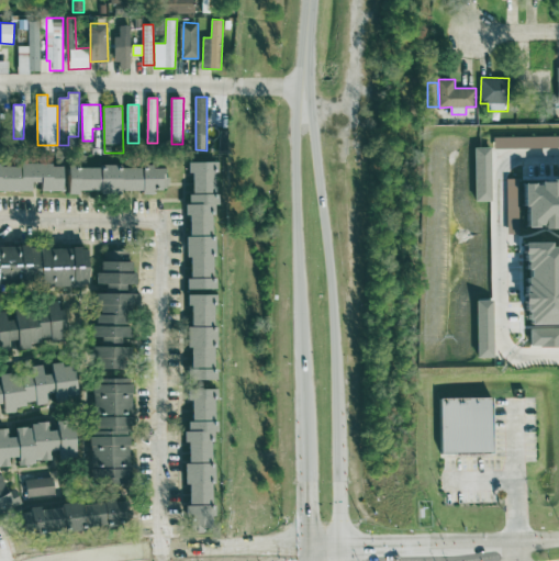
[(492,201),(492,147),(476,147),(477,201),(492,201)]
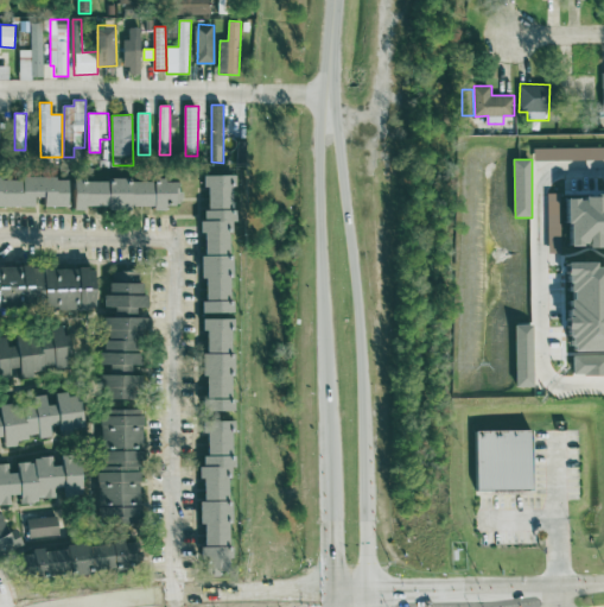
[(203,311),(234,313),(234,301),(229,301),(234,175),(204,175),(203,187),(205,187),(204,232),(203,232),(202,277),(204,278),(203,311)]
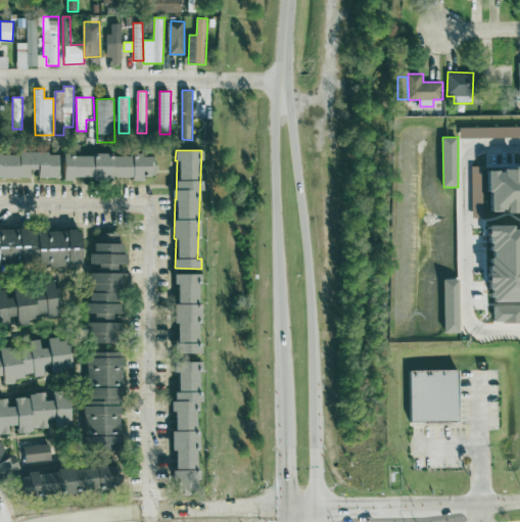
[(58,177),(58,153),(0,152),(0,176),(29,177),(29,169),(38,169),(38,177),(58,177)]
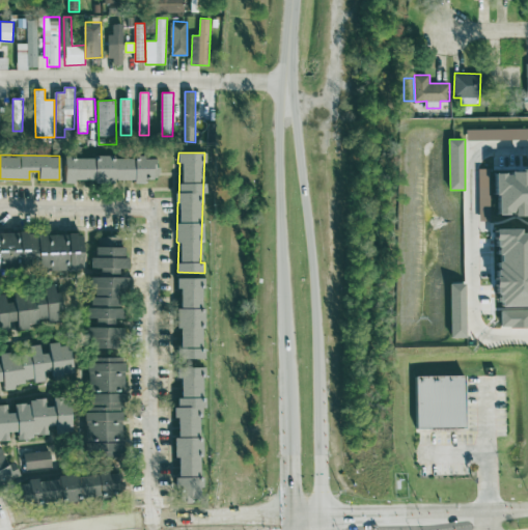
[(64,157),(63,180),(115,180),(144,180),(144,177),(160,177),(160,167),(156,167),(156,159),(64,157)]
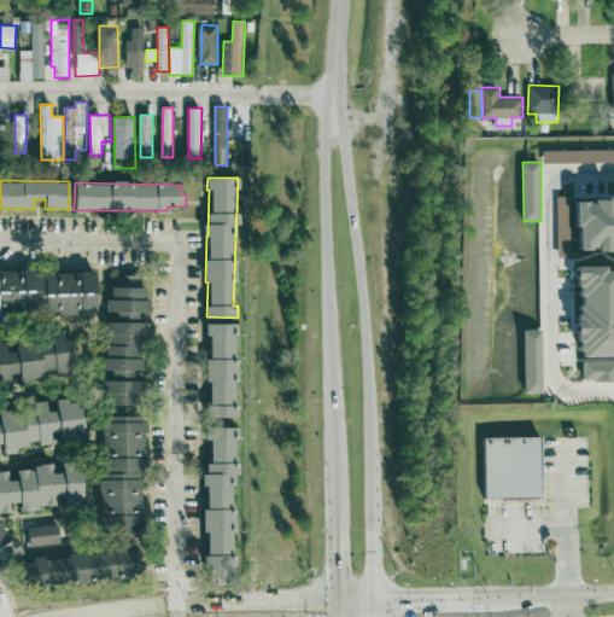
[(574,244),(613,248),(613,199),(613,198),(594,197),(592,203),(579,201),(574,244)]
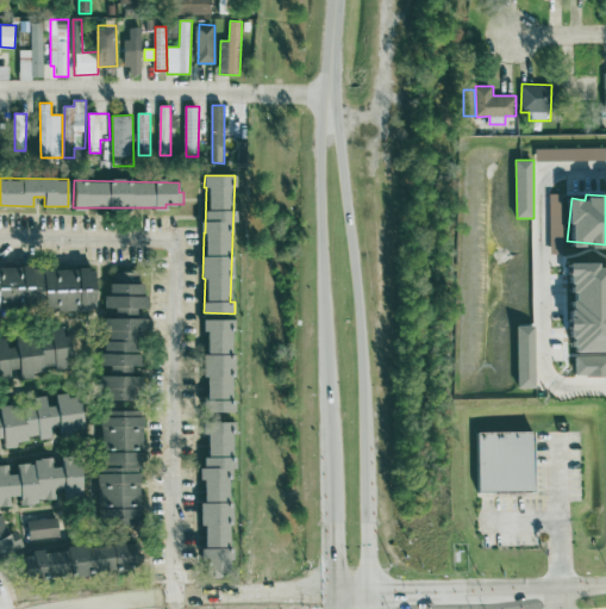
[(575,353),(581,352),(605,350),(605,272),(598,273),(594,263),(567,263),(567,274),(572,290),(572,316),(573,319),(566,321),(566,323),(575,353)]
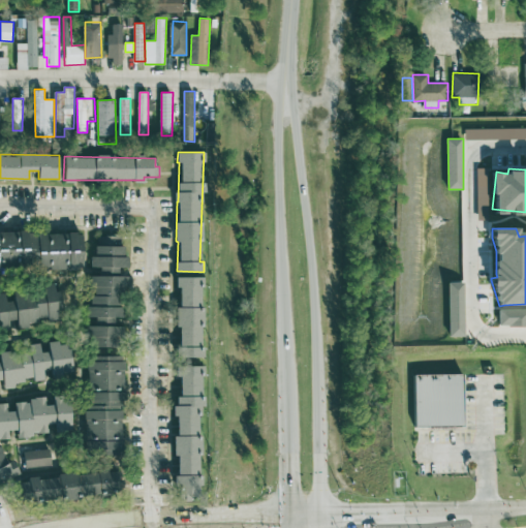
[(0,268),(83,268),(82,233),(33,234),(33,230),(0,230),(0,268)]
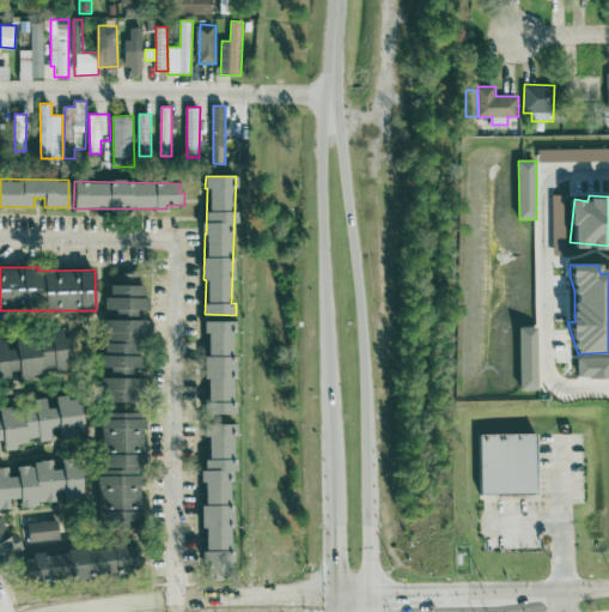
[(111,273),(110,297),(105,296),(104,309),(115,309),(115,316),(138,317),(138,310),(148,310),(148,297),(142,297),(144,273),(111,273)]
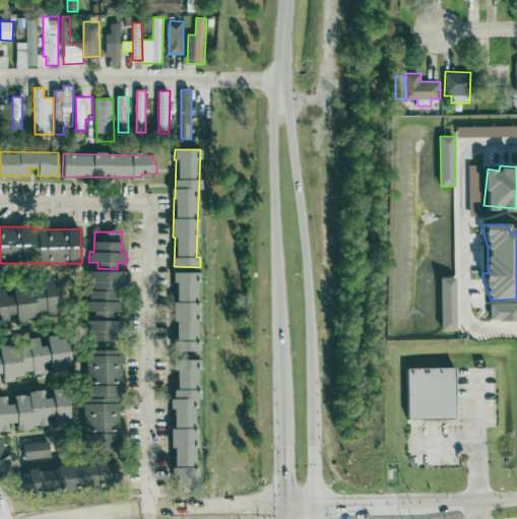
[(123,272),(90,270),(89,300),(84,300),(84,311),(93,312),(93,317),(113,318),(113,312),(122,312),(123,272)]
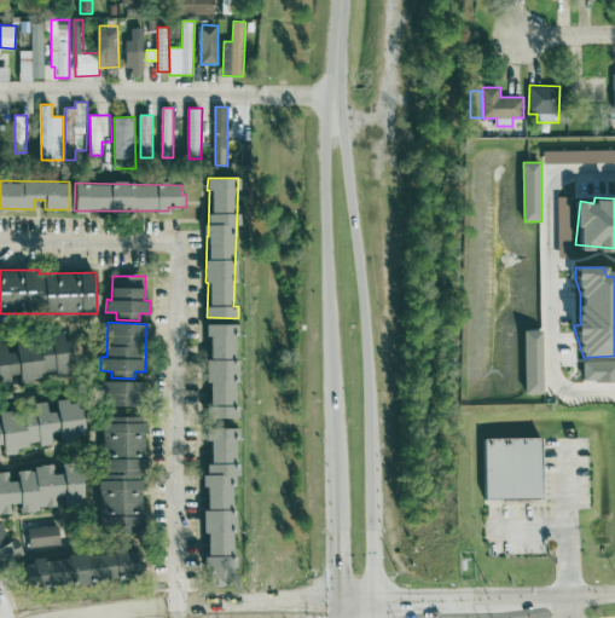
[(206,324),(206,335),(208,335),(209,417),(237,417),(236,324),(206,324)]
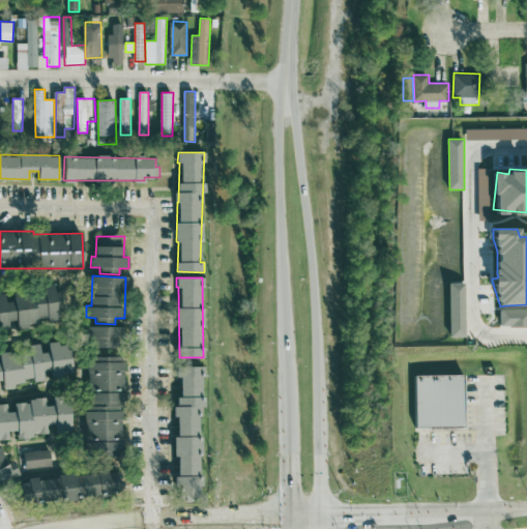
[(466,336),(466,283),(450,284),(451,338),(466,336)]
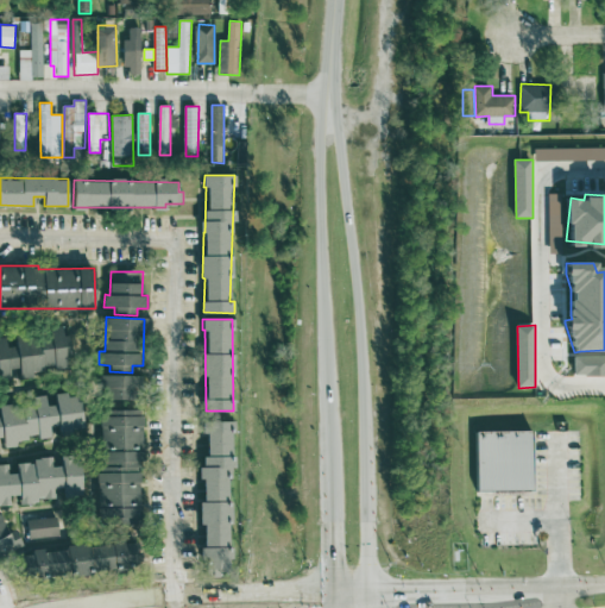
[(71,368),(68,334),(63,336),(63,328),(13,334),(16,345),(7,346),(6,337),(0,337),(0,380),(11,378),(10,370),(19,369),(20,378),(32,377),(32,373),(71,368)]
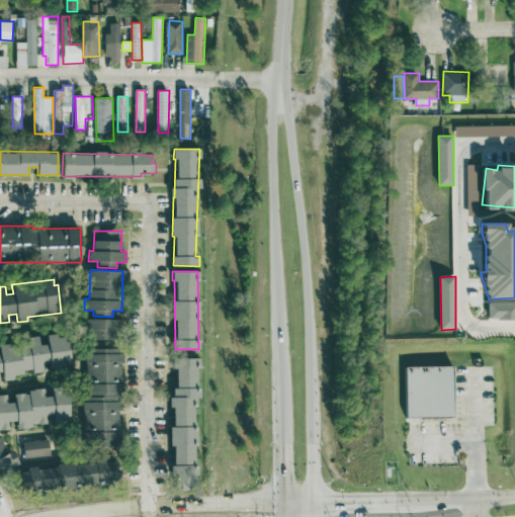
[(514,299),(489,302),(489,320),(514,318),(514,299)]
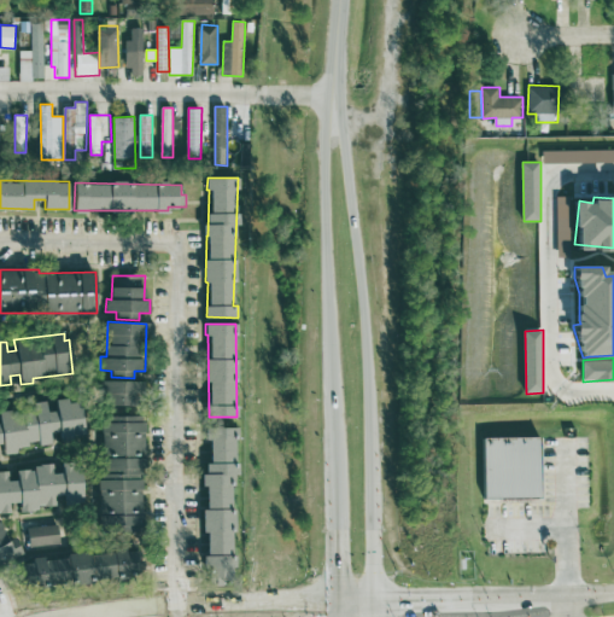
[(101,406),(142,405),(141,380),(101,382),(101,406)]
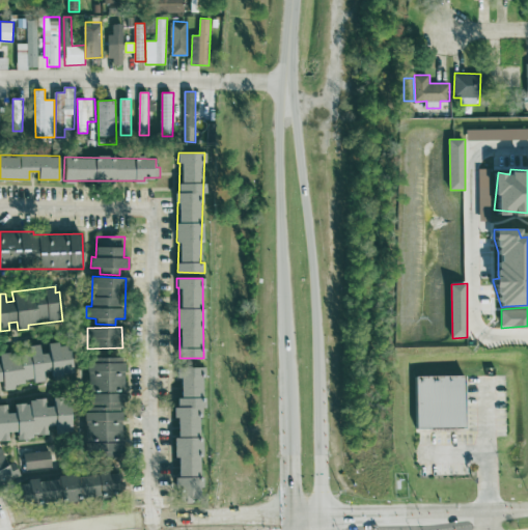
[(0,381),(2,381),(3,388),(45,380),(44,372),(51,371),(52,380),(75,374),(68,340),(48,344),(49,353),(42,354),(39,343),(28,345),(28,349),(0,354),(0,381)]
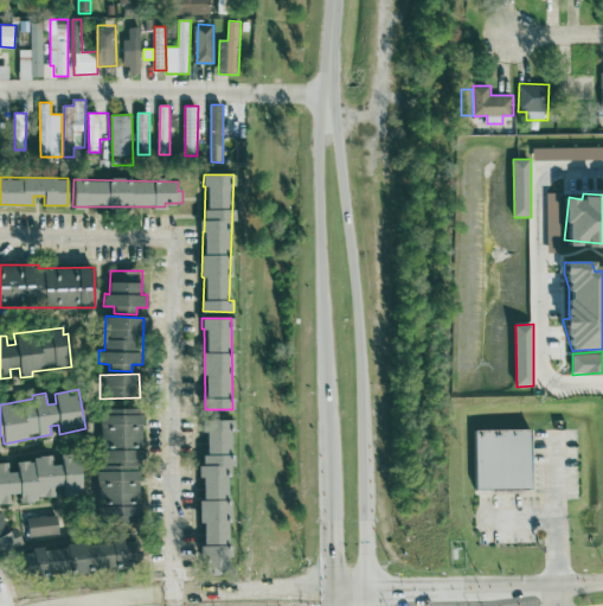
[(141,408),(100,409),(100,522),(141,522),(141,408)]
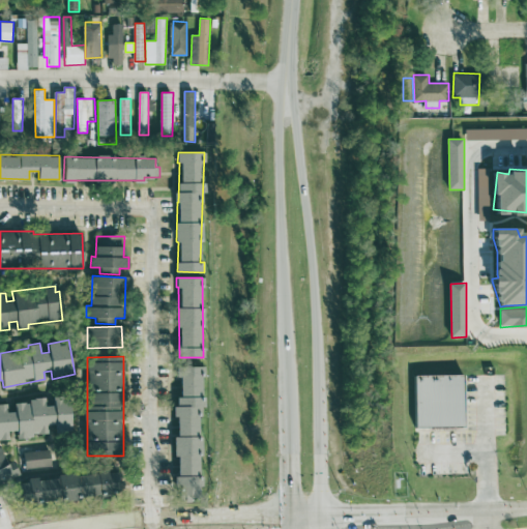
[(201,494),(200,410),(203,410),(203,366),(178,366),(178,436),(174,436),(174,456),(177,456),(177,494),(201,494)]
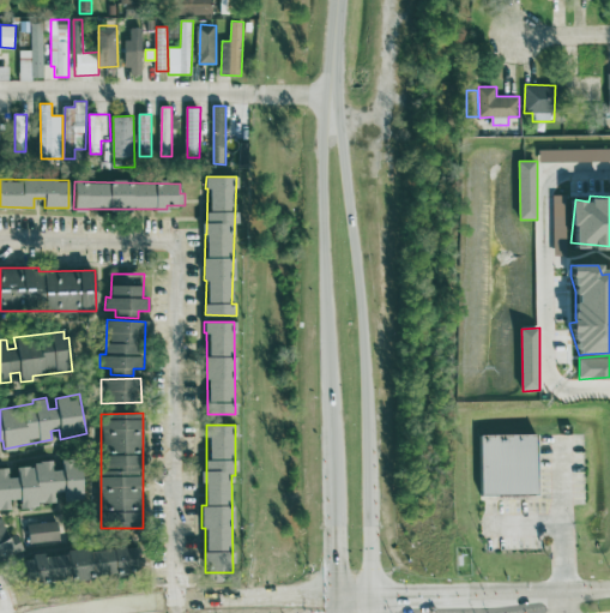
[(487,494),(485,434),(542,433),(542,494),(487,494)]
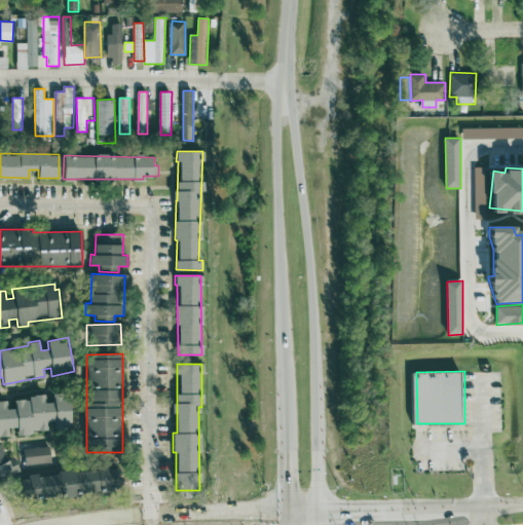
[(72,428),(67,394),(53,396),(53,402),(46,403),(44,395),(14,400),(15,408),(7,409),(6,401),(0,401),(0,435),(9,434),(8,428),(16,426),(17,435),(48,430),(47,423),(54,422),(55,430),(72,428)]
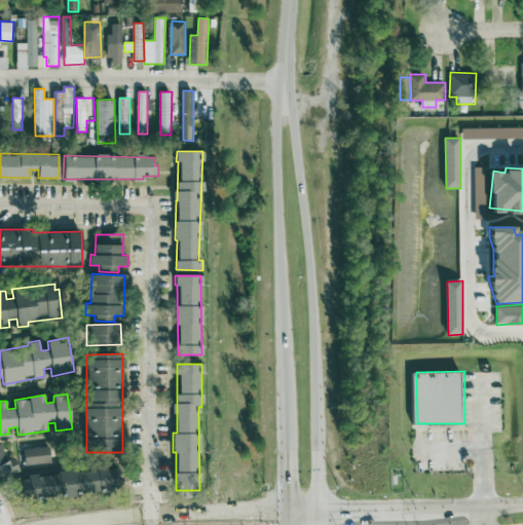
[(14,457),(8,459),(2,444),(0,444),(0,480),(21,472),(14,457)]
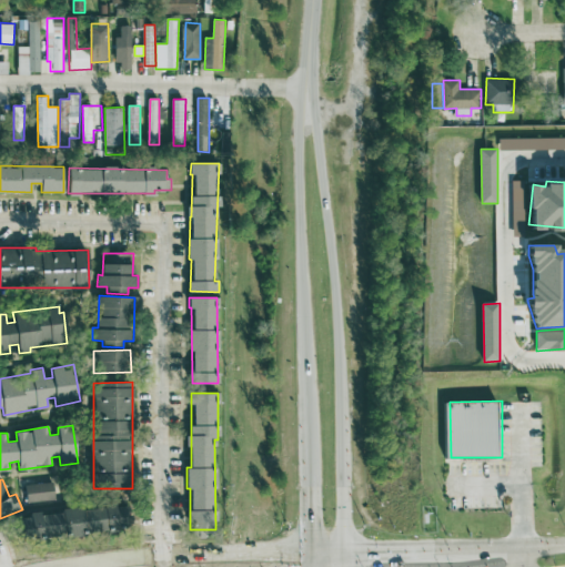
[(26,484),(28,502),(56,499),(54,482),(26,484)]
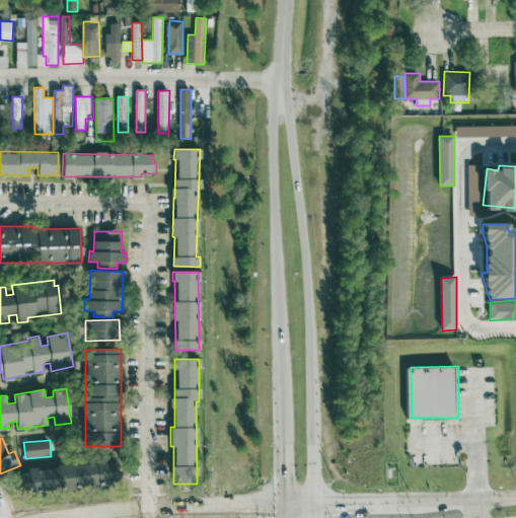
[(19,494),(123,484),(121,461),(38,468),(37,467),(26,468),(26,472),(18,473),(19,494)]
